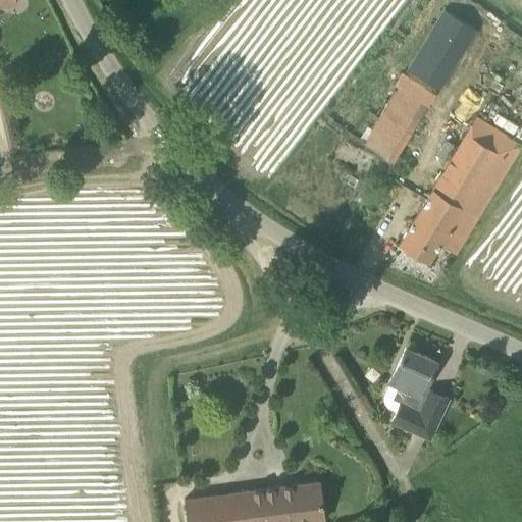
[(410,68),(435,85),(442,89),(478,31),(469,25),(445,10),(442,9),(408,67),(410,68)]
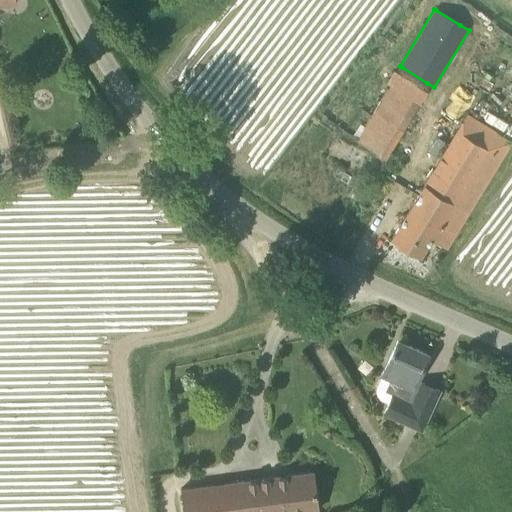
[(418,104),(390,87),(358,142),(385,160),(418,104)]
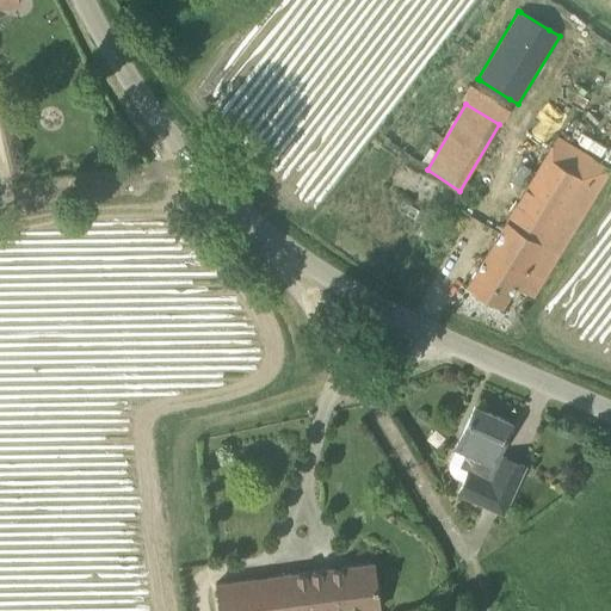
[(610,168),(557,136),(467,285),(501,307),(514,285),(534,297),(610,170),(610,168)]
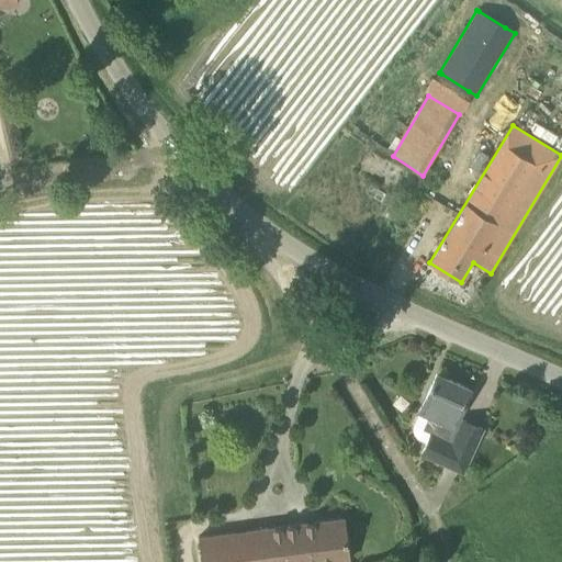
[(418,438),(427,442),(423,451),(464,470),(483,428),(461,419),(461,420),(457,418),(470,389),(436,373),(419,412),(415,419),(414,423),(413,426),(413,429),(413,430),(414,434),(416,436),(418,438)]
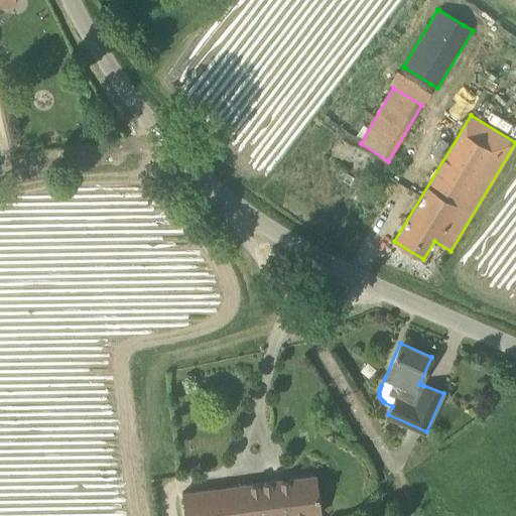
[(182,493),(184,512),(183,512),(183,515),(307,515),(320,514),(315,475),(182,493)]
